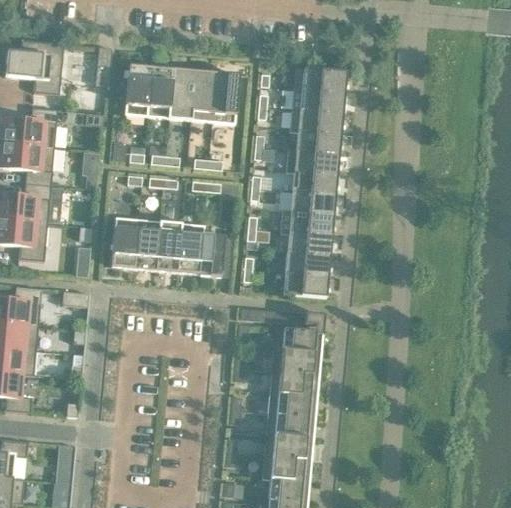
[(59,94),(63,46),(64,43),(21,39),(20,51),(7,50),(5,76),(35,78),(33,92),(59,94)]
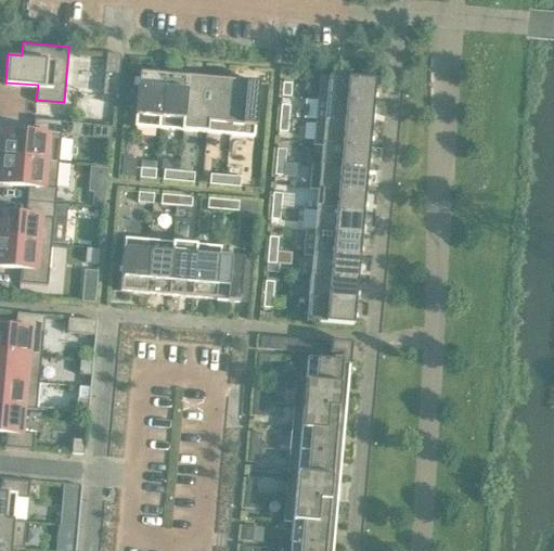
[(121,51),(107,50),(103,91),(117,92),(121,51)]
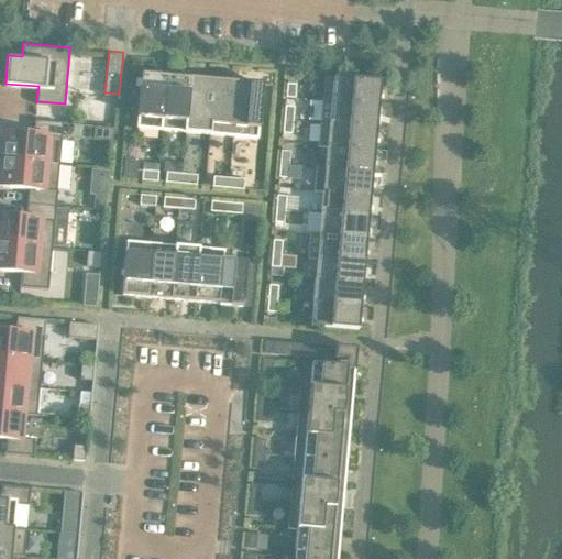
[(142,70),(138,124),(163,127),(167,73),(142,70)]
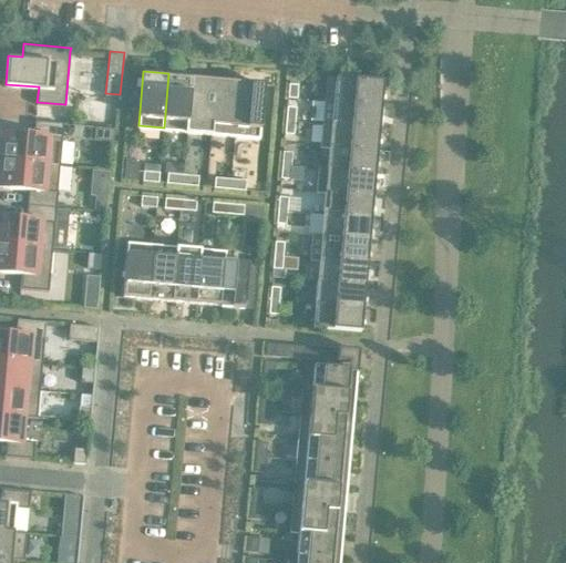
[(192,75),(168,73),(164,128),(187,130),(192,75)]
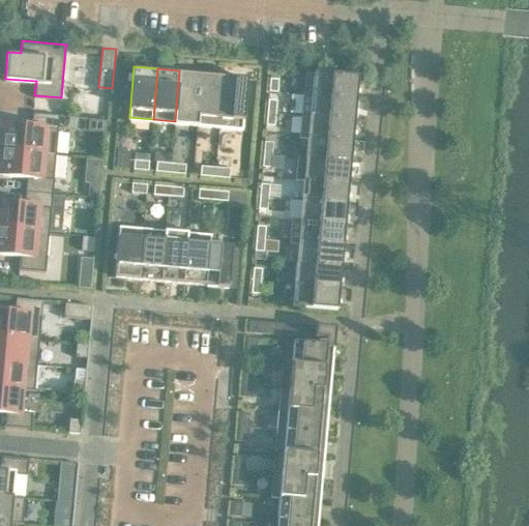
[(305,69),(303,91),(356,96),(358,74),(305,69)]
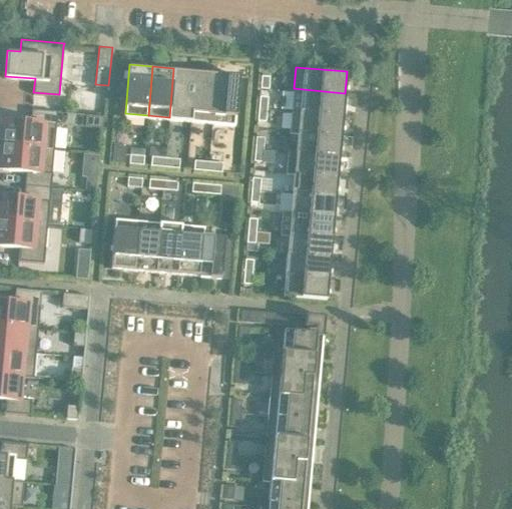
[(195,70),(173,68),(169,117),(190,119),(195,70)]
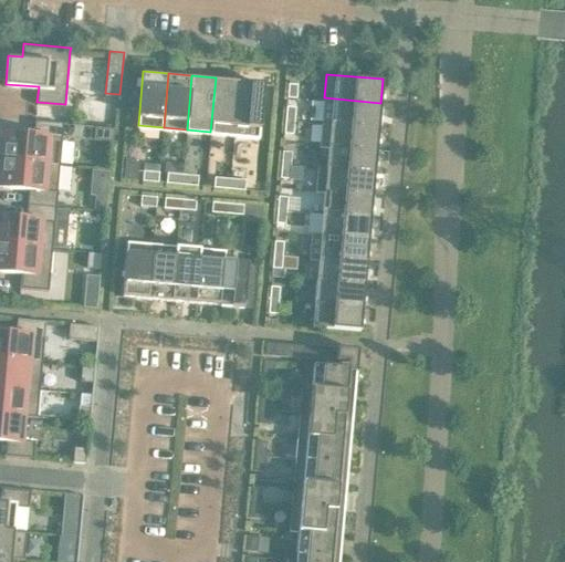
[(239,80),(216,77),(210,132),(234,134),(239,80)]
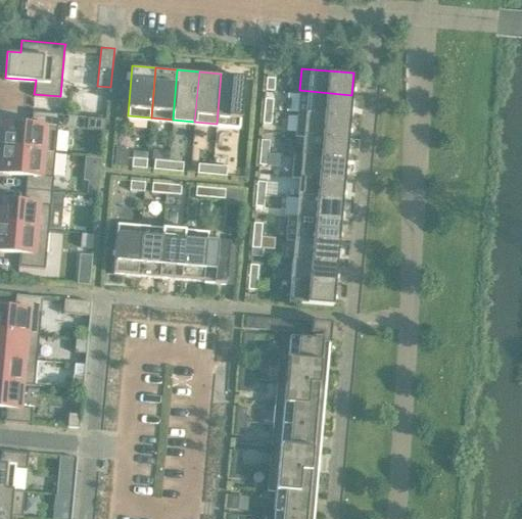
[(244,76),(221,74),(217,124),(240,126),(244,76)]
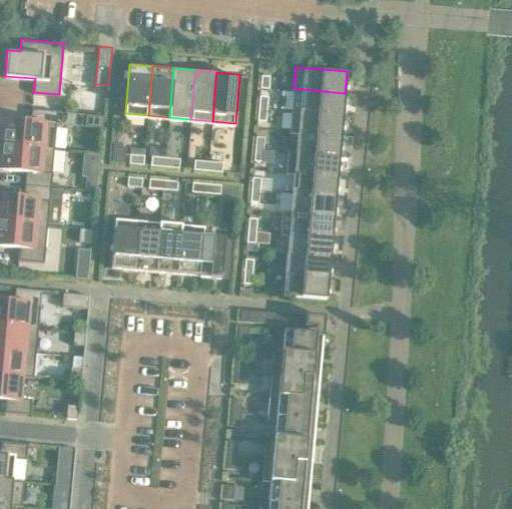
[(270,74),(262,73),(261,85),(269,86),(270,74)]
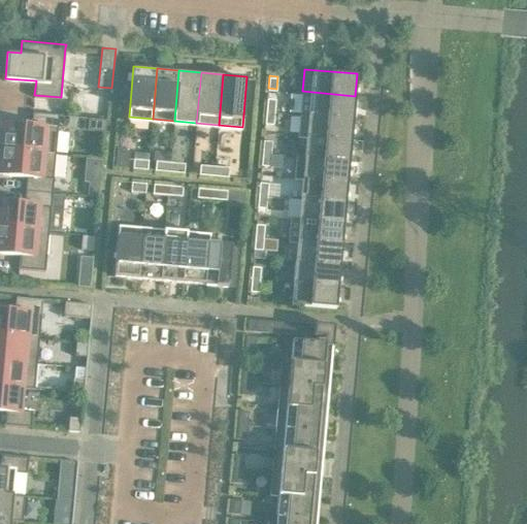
[(355,96),(302,91),(300,112),(353,117),(355,96)]
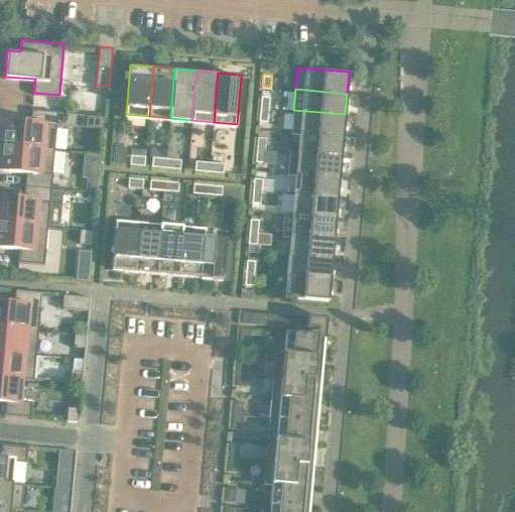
[(270,95),(261,95),(260,107),(269,107),(270,95)]
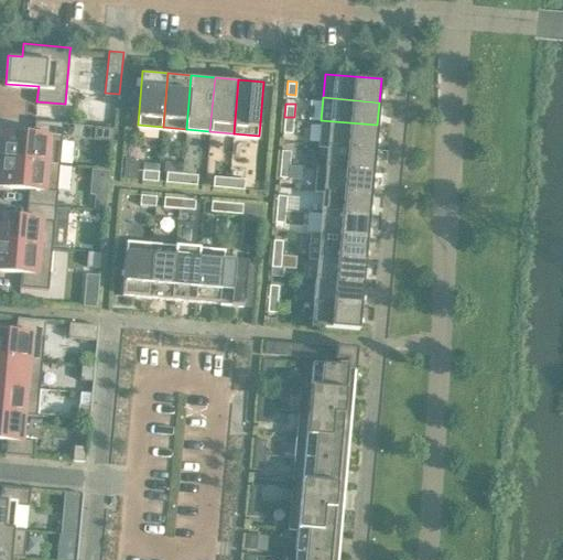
[(0,155),(60,162),(64,120),(35,117),(34,132),(1,129),(0,141),(0,155)]
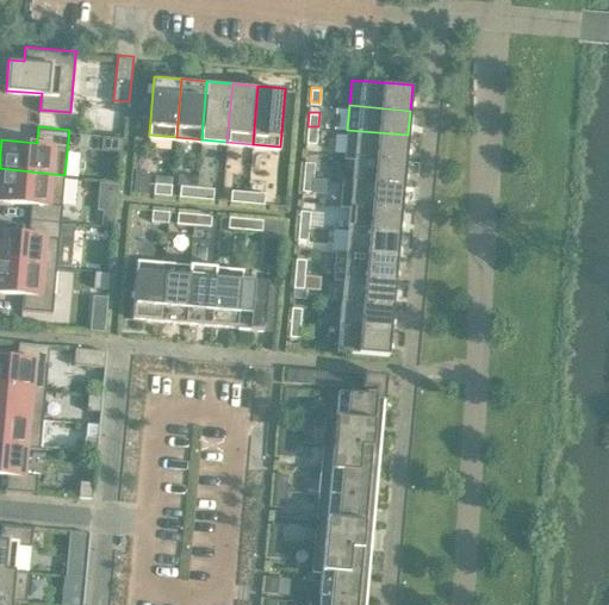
[(318,126),(308,126),(306,141),(317,141),(318,126)]
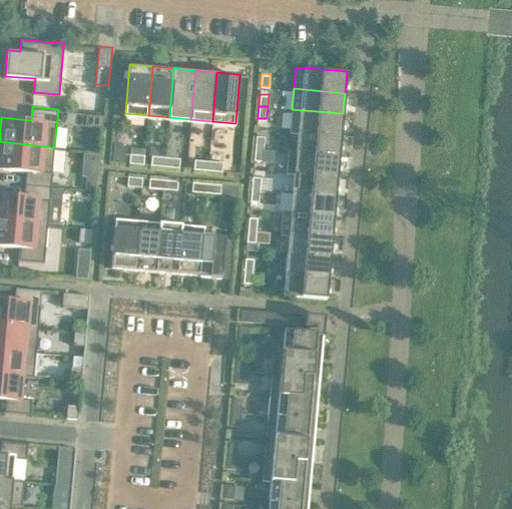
[(343,113),(292,109),(291,129),(341,133),(343,113)]
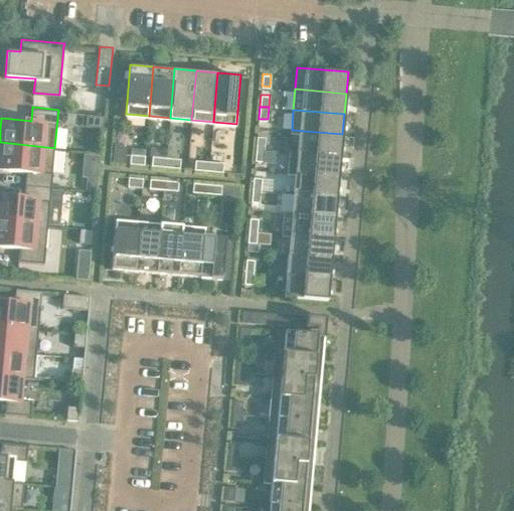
[(342,134),(292,130),(291,131),(299,132),(298,150),(290,149),(290,150),(340,155),(342,134)]
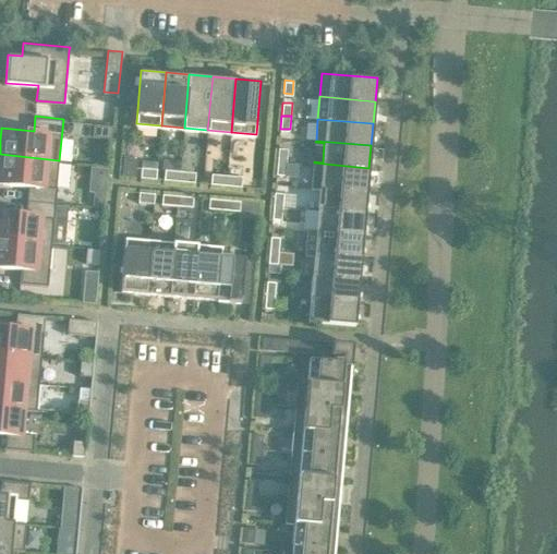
[(288,147),(279,146),(278,159),(287,160),(288,147)]
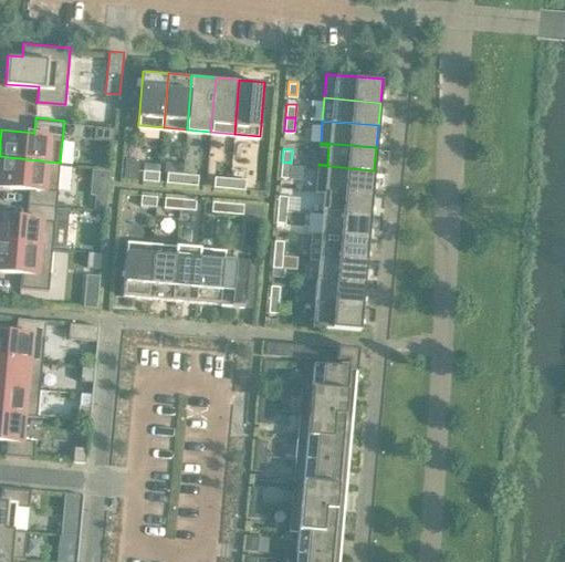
[(56,204),(60,163),(0,156),(0,184),(29,187),(28,201),(56,204)]
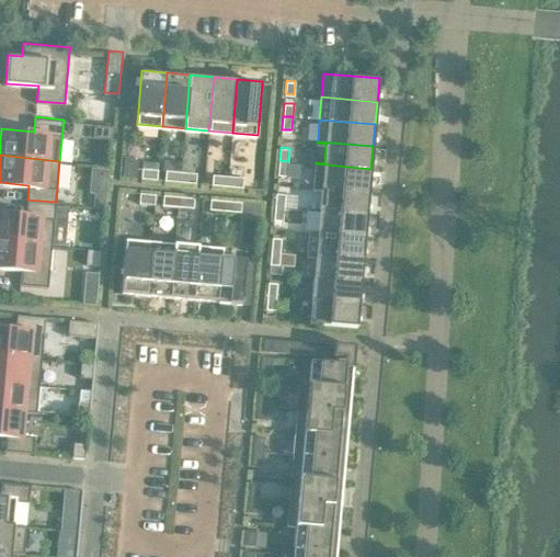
[(124,155),(122,174),(135,175),(137,156),(124,155)]
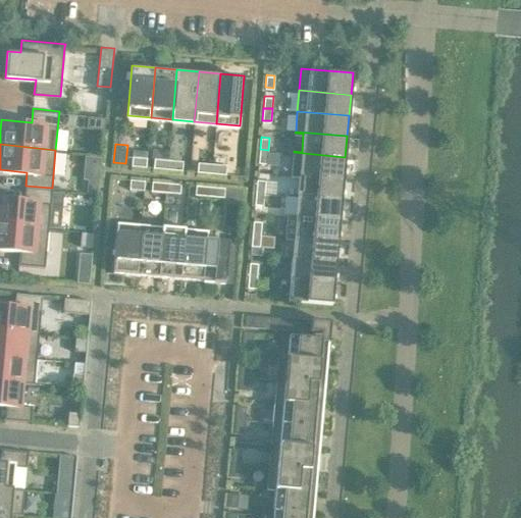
[(153,147),(152,158),(154,158),(169,159),(169,148),(153,147)]
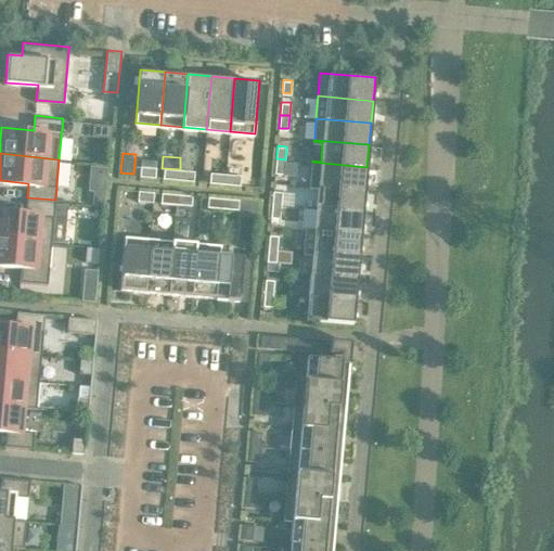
[(285,159),(277,158),(275,171),(284,173),(285,159)]
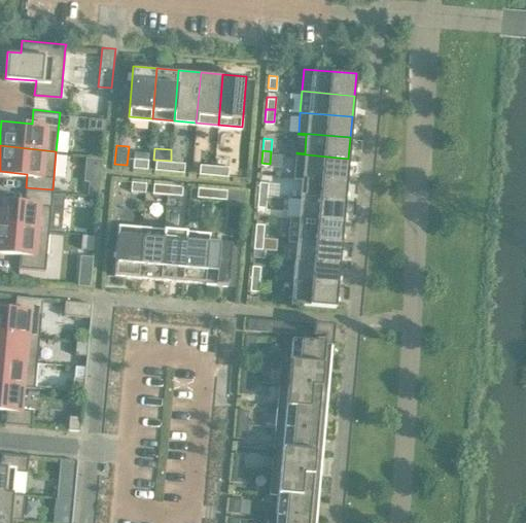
[(348,159),(296,153),(294,175),(347,179),(348,159)]
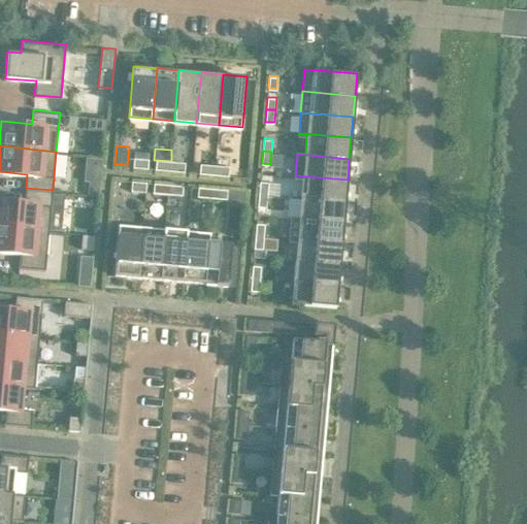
[(134,158),(133,166),(147,167),(149,159),(134,158)]
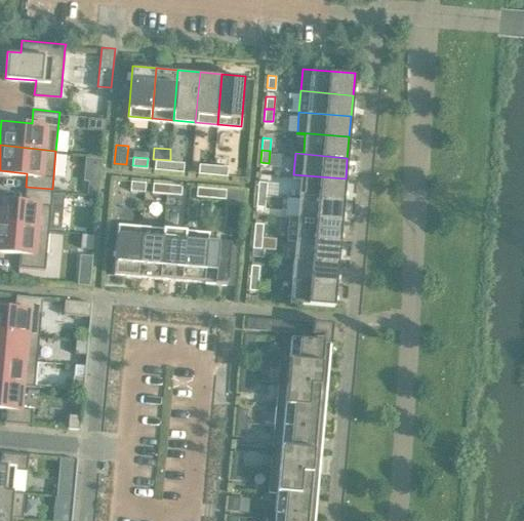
[(155,159),(155,167),(169,168),(170,160),(155,159)]
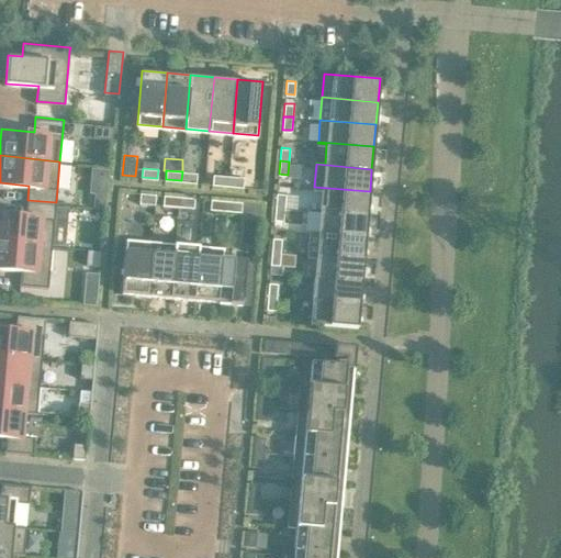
[(198,173),(182,171),(181,180),(197,182),(198,173)]
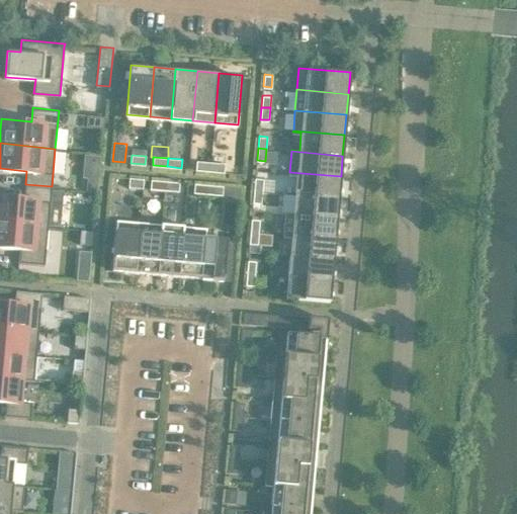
[(197,160),(196,169),(210,170),(211,161),(197,160)]
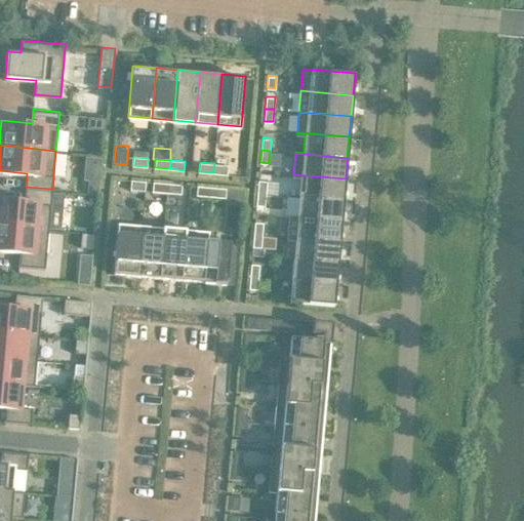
[(229,164),(214,163),(213,172),(228,173),(229,164)]
